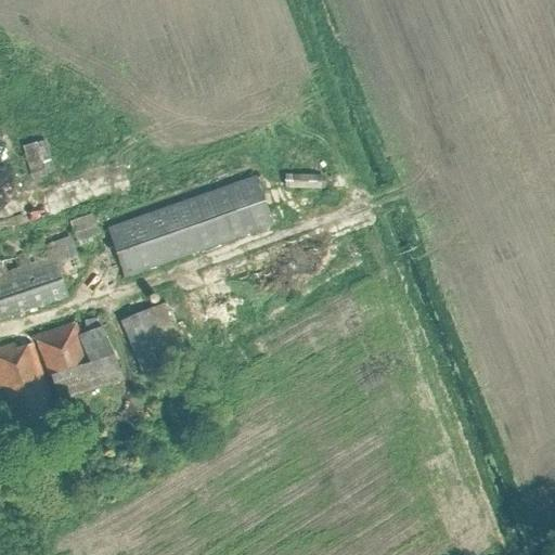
[(56,173),(47,142),(36,145),(36,144),(23,149),(34,182),(47,178),(47,176),(56,173)]
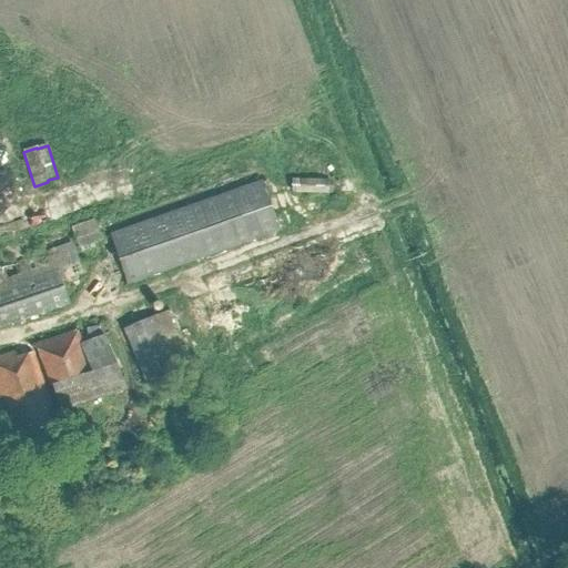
[(261,180),(110,233),(127,283),(279,230),(261,180)]
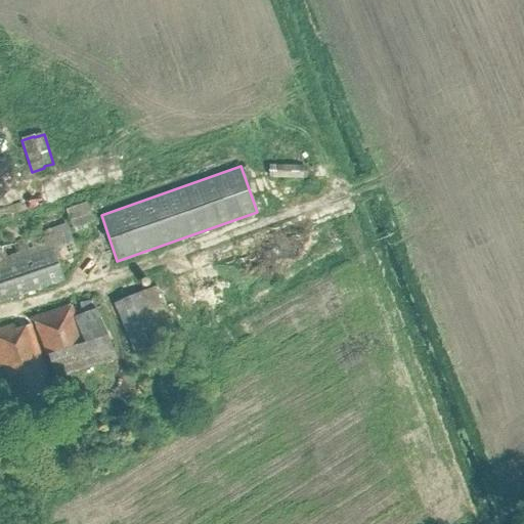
[(268,166),(268,178),(305,179),(305,167),(268,166)]
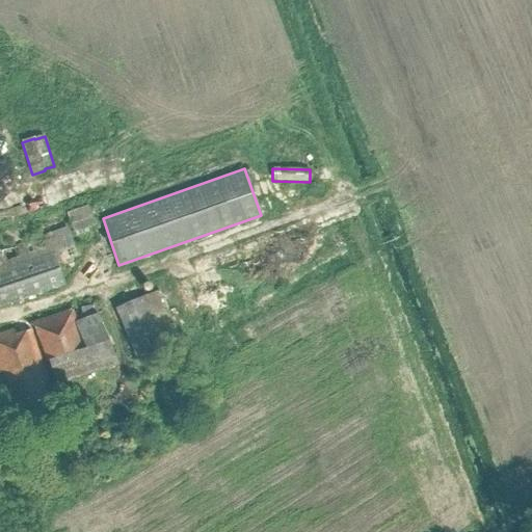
[(0,179),(0,211),(25,203),(15,175),(0,179)]
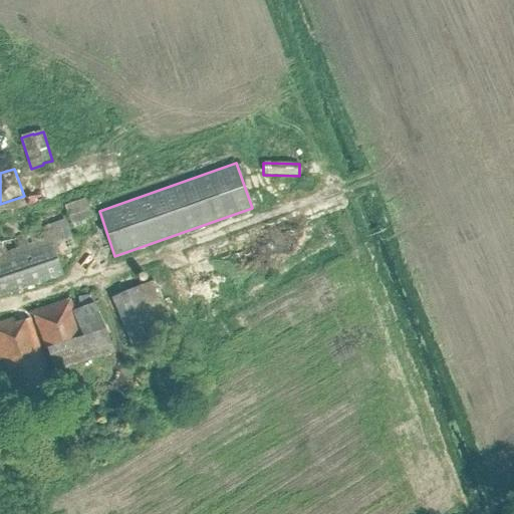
[(64,208),(71,230),(82,226),(81,223),(91,219),(85,201),(64,208)]
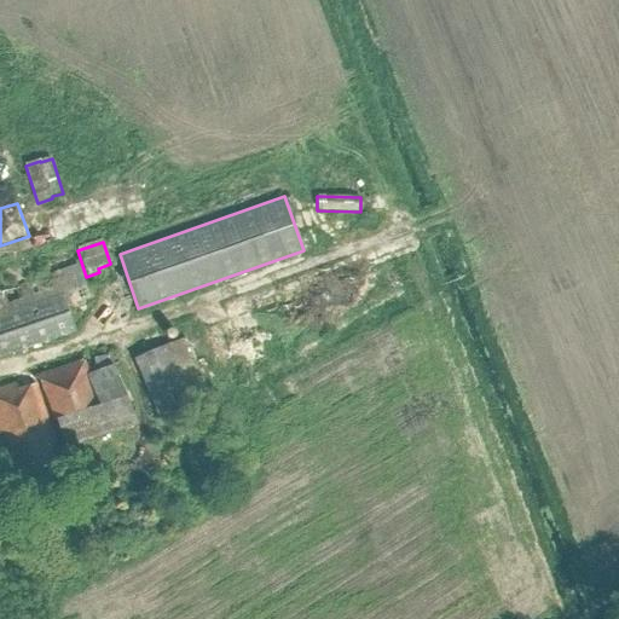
[(90,300),(85,285),(77,262),(0,288),(0,354),(74,330),(67,308),(90,300)]
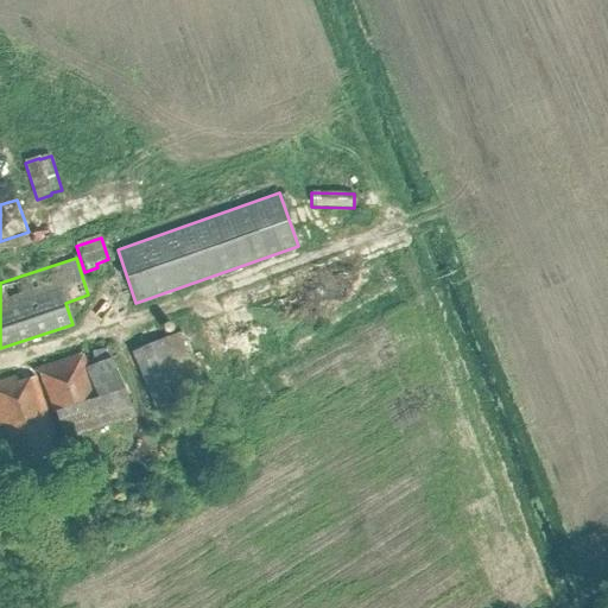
[(182,330),(131,350),(156,412),(206,390),(182,330)]
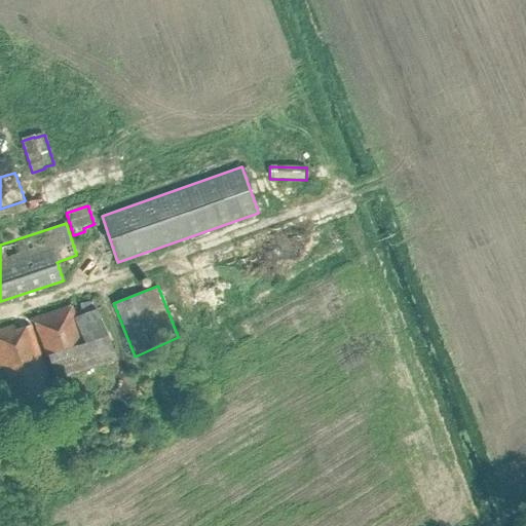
[(78,314),(75,316),(72,304),(28,320),(30,326),(40,358),(46,354),(54,380),(96,367),(116,360),(96,308),(97,308),(92,298),(75,304),(78,314)]
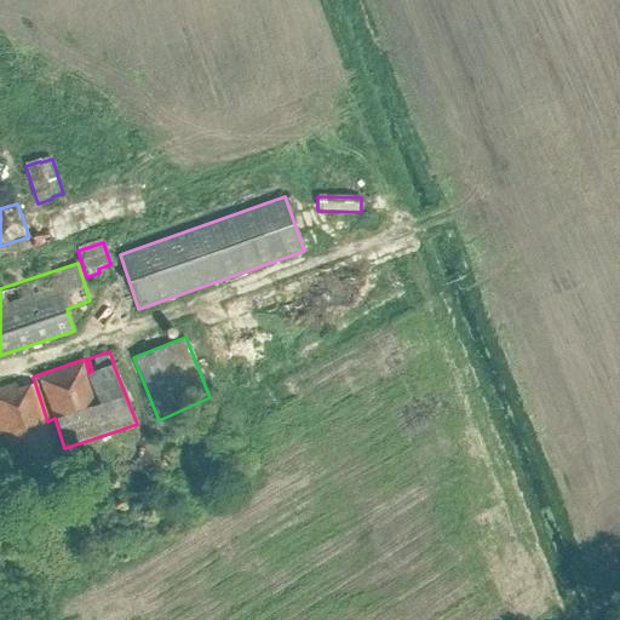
[(47,422),(35,384),(18,389),(17,383),(0,388),(0,442),(6,440),(19,482),(57,470),(49,446),(55,443),(47,422)]
